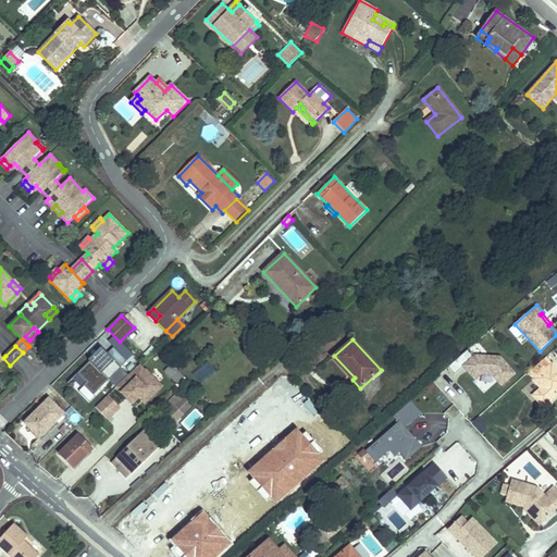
[(109,380),(115,387),(128,375),(121,368),(127,361),(113,347),(107,354),(102,358),(98,354),(77,373),(87,383),(84,385),(94,395),(109,380)]
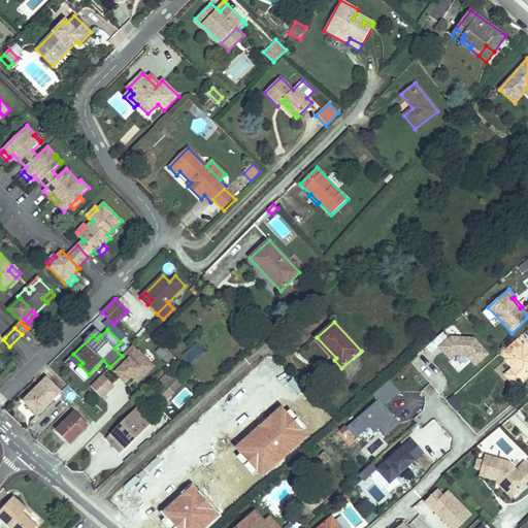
[(97,331),(93,335),(97,339),(101,335),(97,331)]
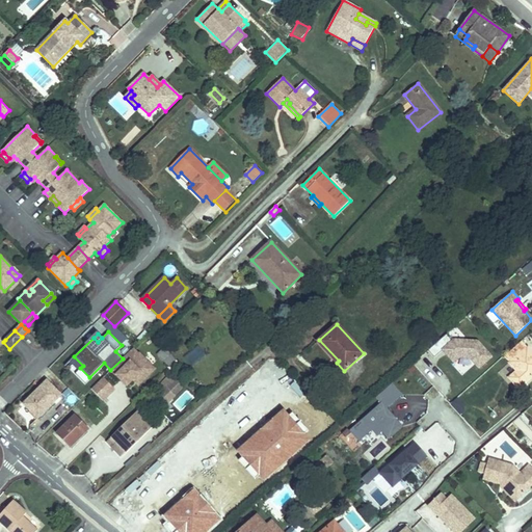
[(491,357),(478,342),(454,341),(448,334),(428,351),(434,358),(443,350),(453,363),(459,357),(470,357),(479,368),(491,357)]
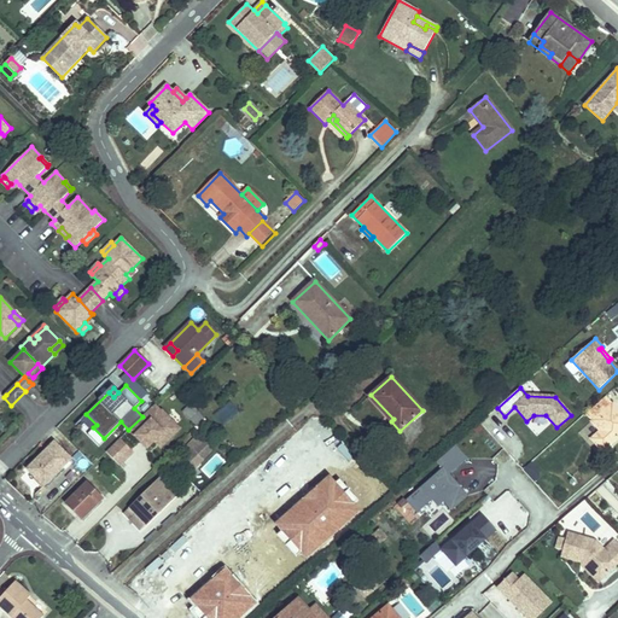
[(394,419),(371,395),(368,396),(391,421),(394,419)]
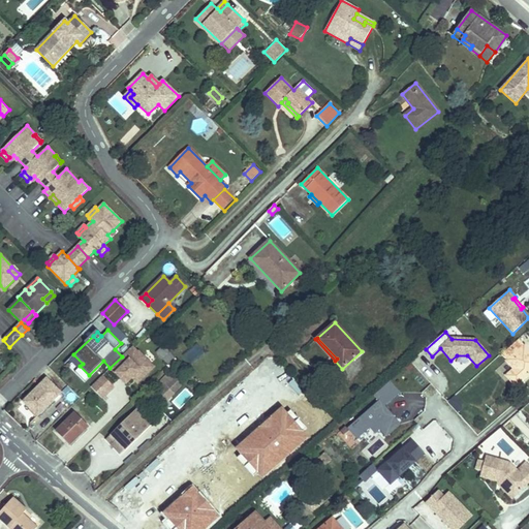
[(506,376),(516,386),(528,374),(528,349),(525,345),(522,347),(517,342),(504,352),(509,358),(506,360),(515,369),(506,376)]
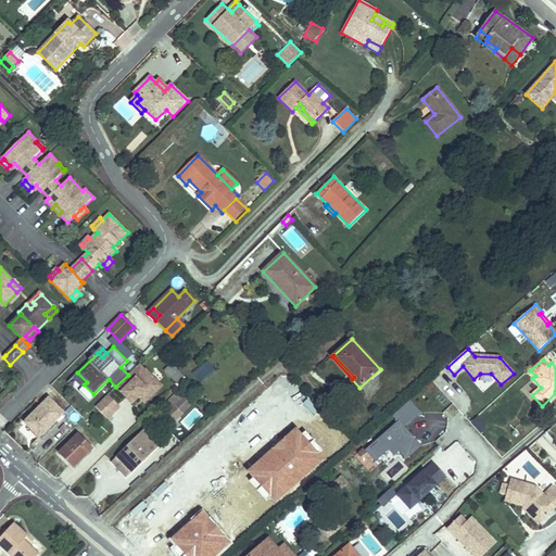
[(172,364),(165,370),(177,383),(185,377),(172,364)]
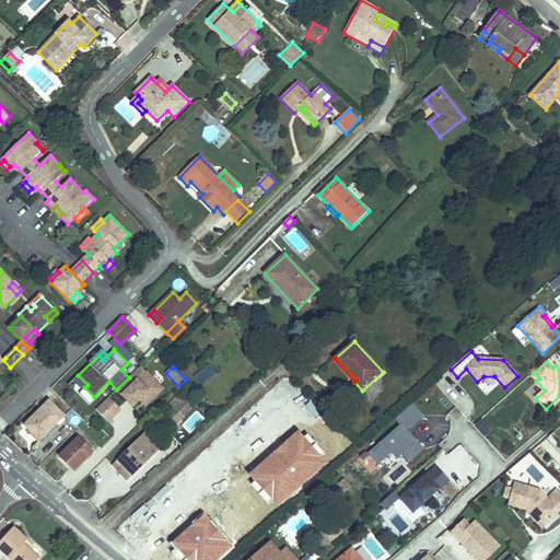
[(133,407),(140,400),(148,393),(151,396),(161,386),(147,372),(143,374),(138,369),(129,377),(116,389),(133,407)]
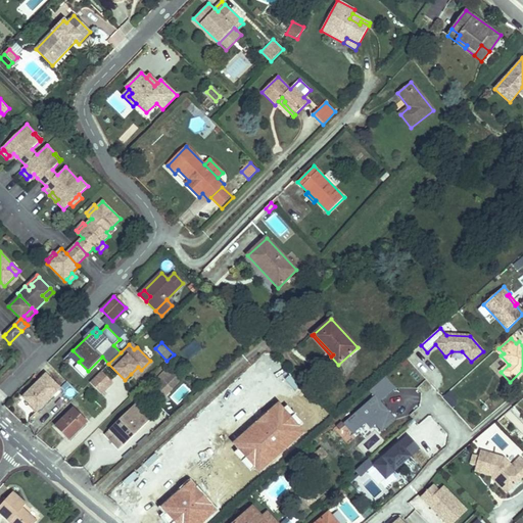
[(497,357),(490,367),(496,372),(505,363),(497,357)]
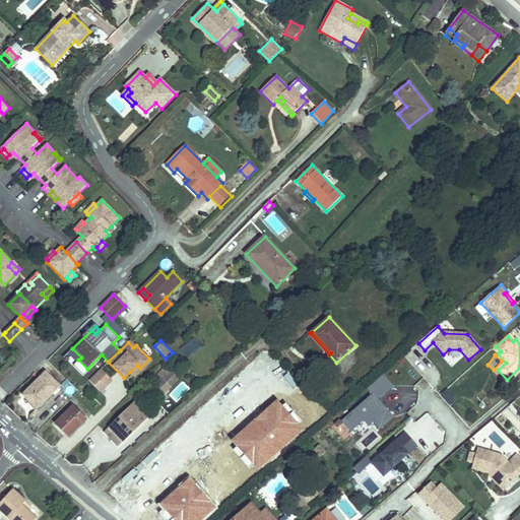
[(137,365),(130,372),(135,377),(151,362),(149,359),(140,368),(137,365)]
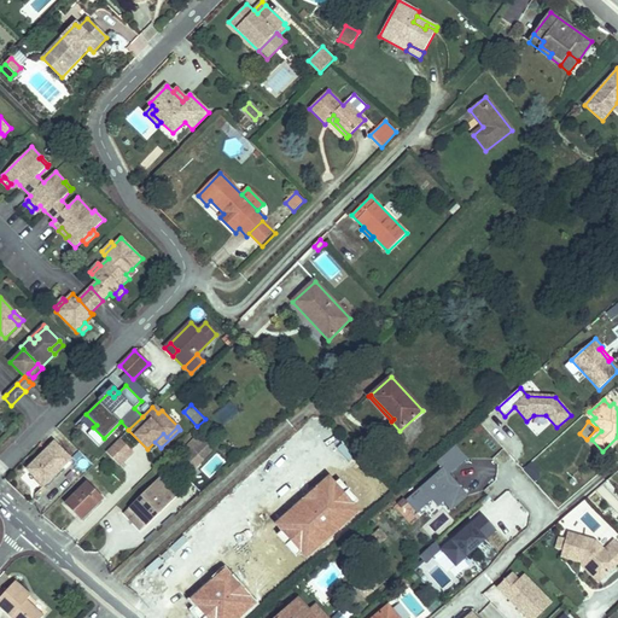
[(198,435),(181,452),(186,455),(182,459),(181,460),(184,462),(182,464),(191,472),(216,447),(207,438),(204,441),(198,435)]
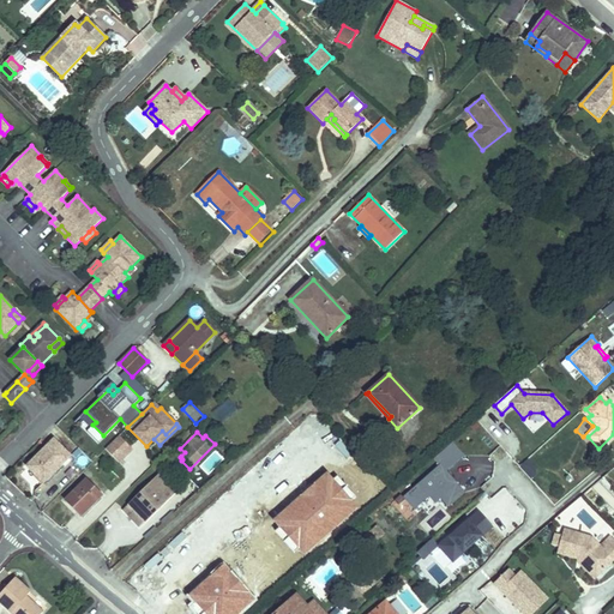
[(119,435),(106,449),(119,463),(132,450),(119,435)]
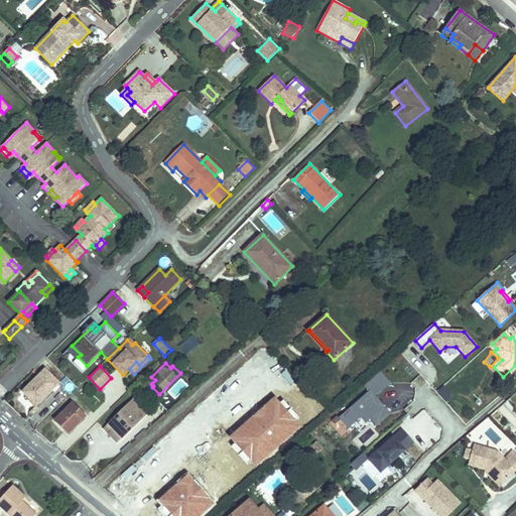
[(58,384),(45,370),(23,392),(36,406),(58,384)]
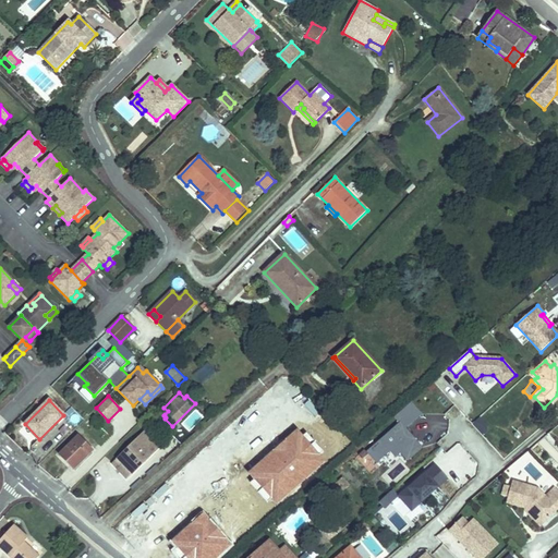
[(422,448),(404,428),(422,414),(411,402),(393,417),(399,423),(366,452),(376,463),(390,451),(396,458),(400,453),(408,461),(422,448)]
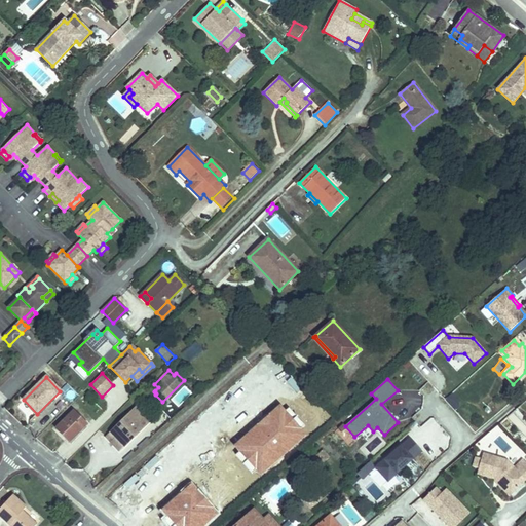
[(453,393),(446,400),(454,410),(461,405),(453,393)]
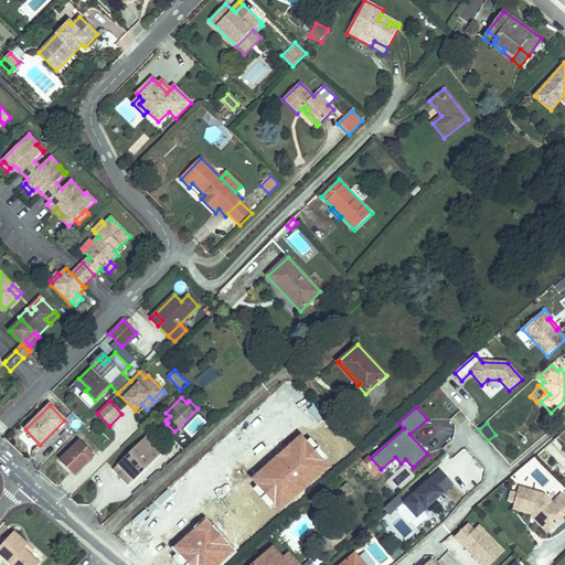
[(115,470),(129,484),(161,452),(147,438),(115,470)]
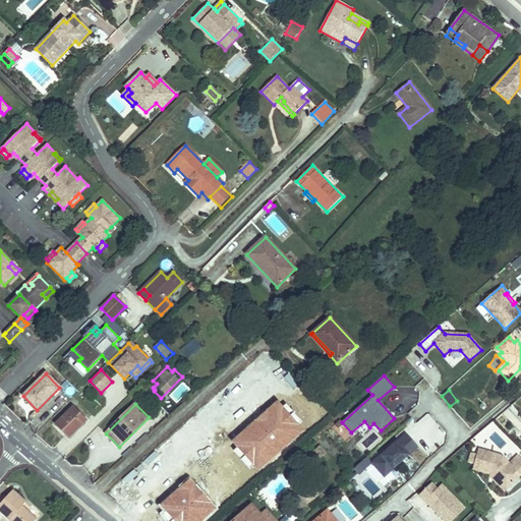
[(512,421),(517,416),(520,419),(520,409),(515,404),(505,415),(512,421)]
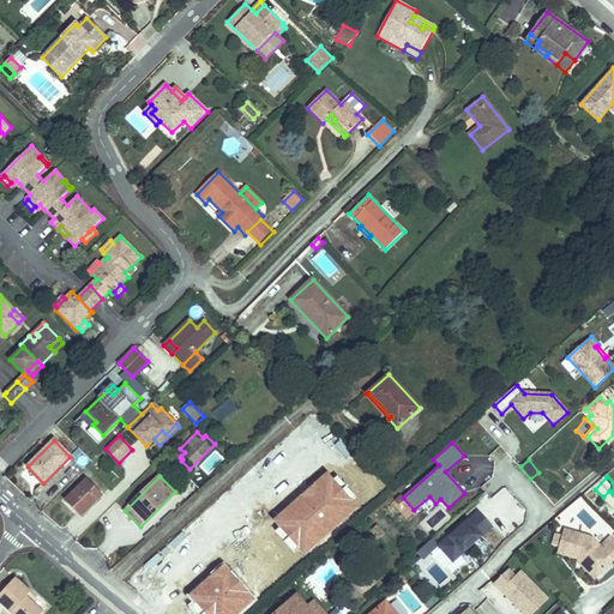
[(65,500),(82,517),(102,495),(86,480),(65,500)]
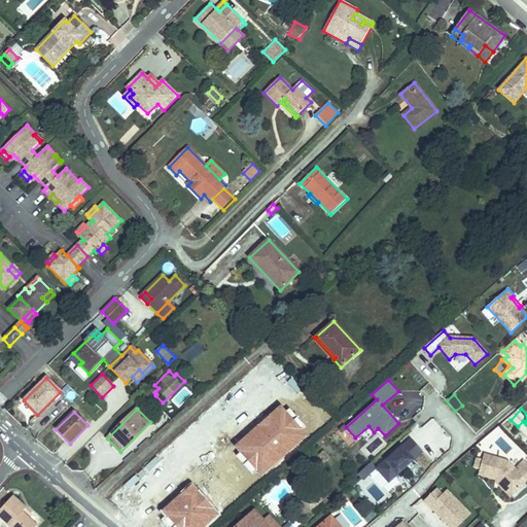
[(247,427),(239,418),(227,428),(236,436),(247,427)]
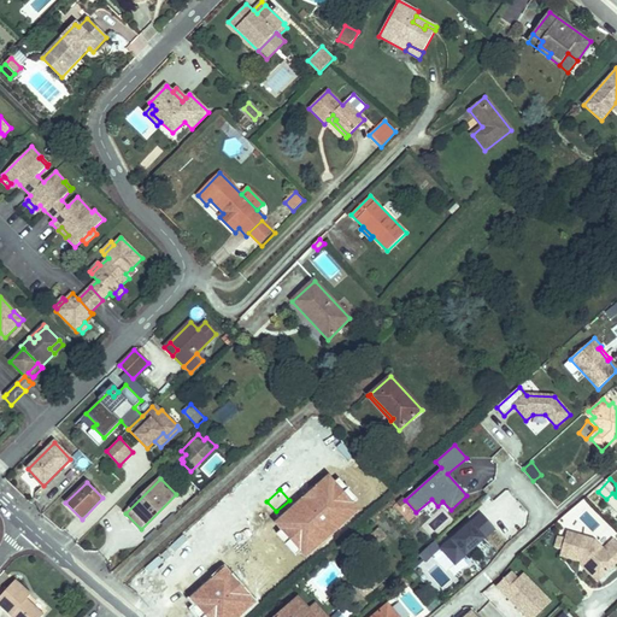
[(456,565),(495,529),(482,513),(452,540),(451,539),(440,548),(456,565)]
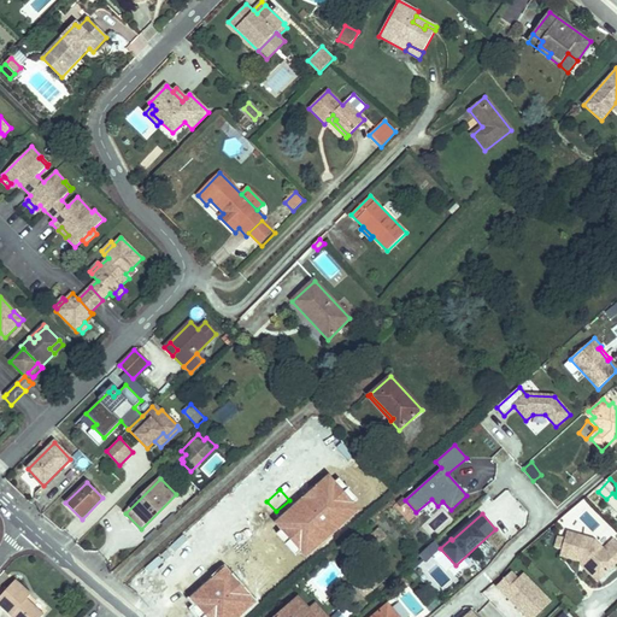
[(377,529),(369,536),(377,546),(386,538),(377,529)]
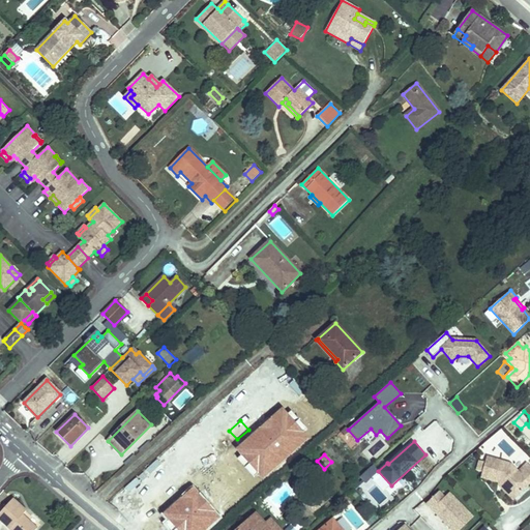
[(487,457),(486,463),(482,472),(480,478),(498,483),(499,480),(502,481),(517,497),(529,483),(529,466),(527,463),(518,471),(510,464),(487,457)]
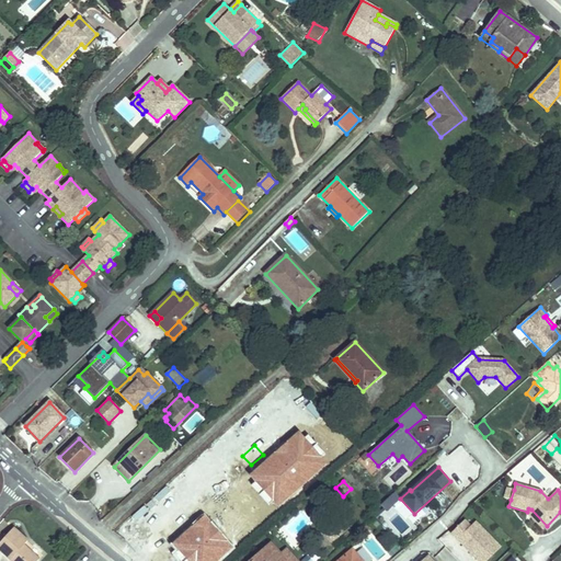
[(208,484),(187,503),(196,513),(198,511),(215,530),(235,514),(208,484)]
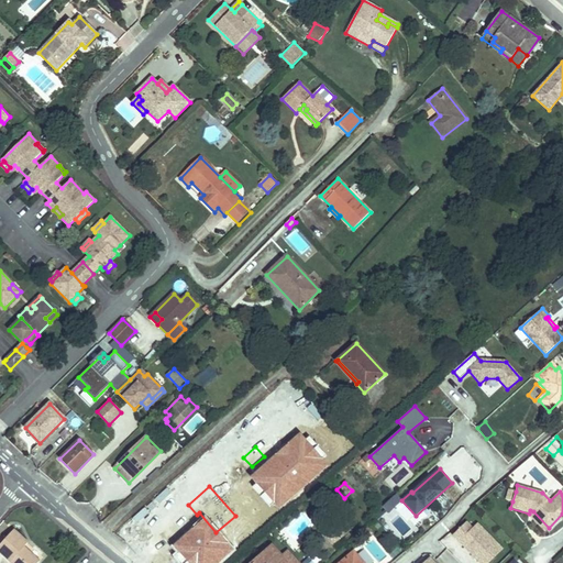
[(331,494),(339,503),(344,498),(337,489),(331,494)]
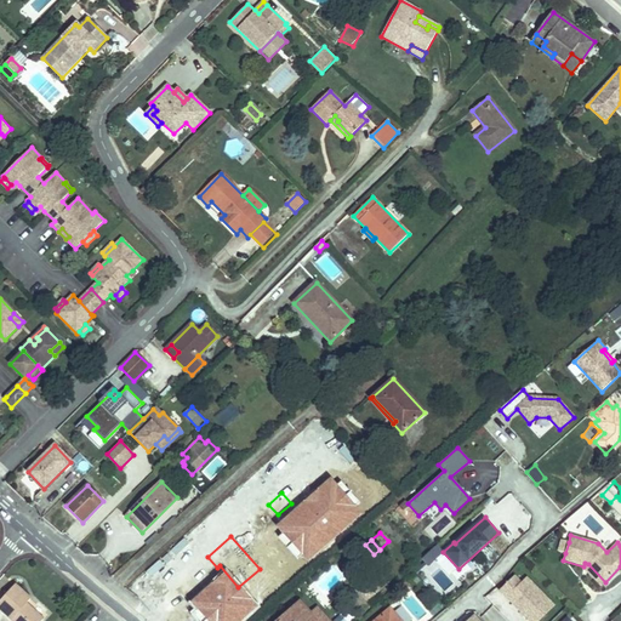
[(565,553),(569,542),(562,540),(558,552),(565,553)]
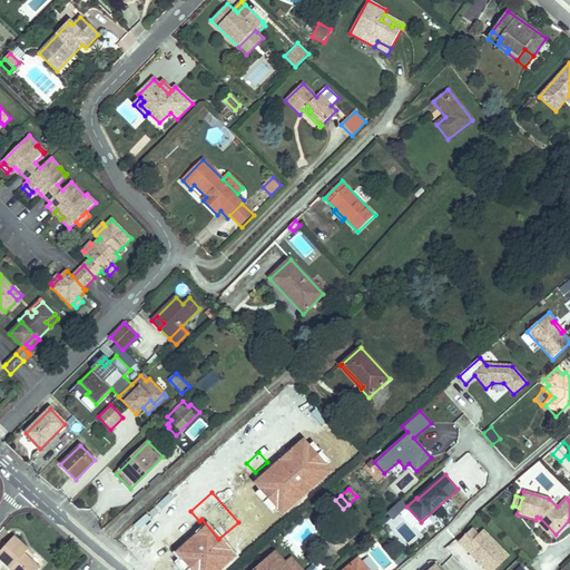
[(536,520),(536,521),(551,539),(556,534),(540,518),(537,517),(536,520)]
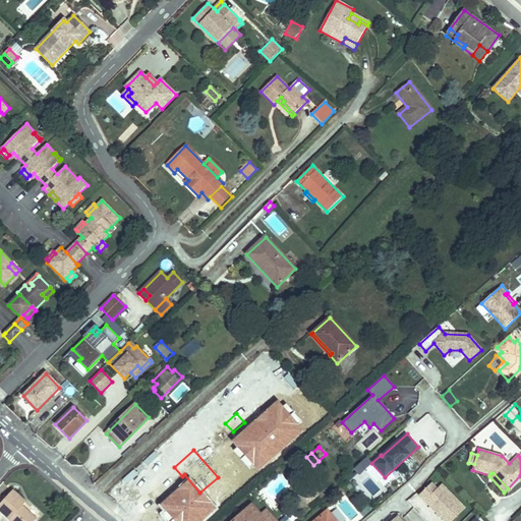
[(197,495),(199,493),(184,474),(182,476),(197,495)]
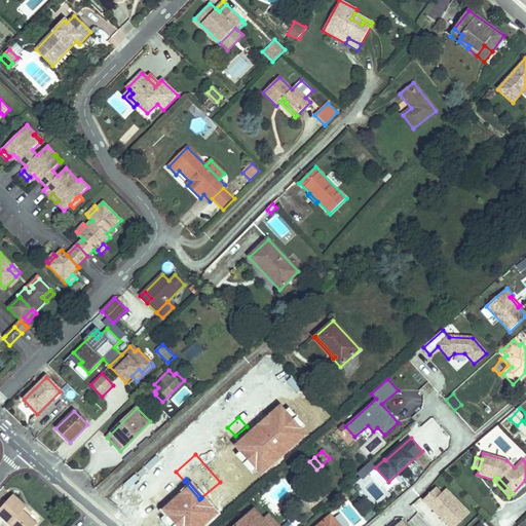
[(423,500),(427,504),(446,524),(463,508),(446,490),(442,494),(436,488),(423,500)]
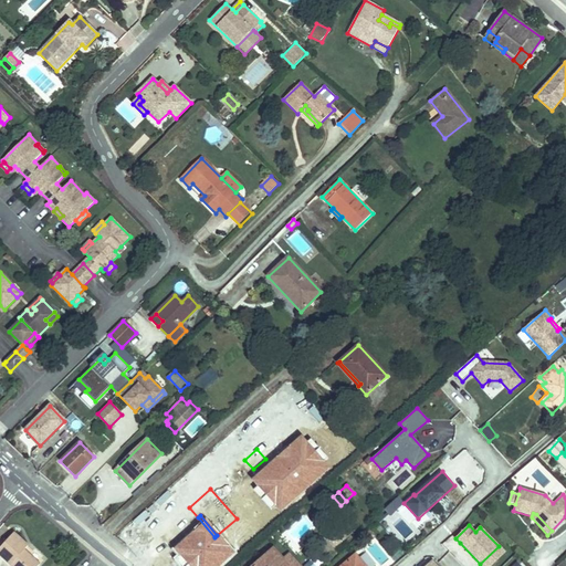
[(38,565),(40,565),(28,554),(27,555),(23,552),(24,551),(28,546),(13,533),(0,547),(0,554),(12,565),(38,565)]
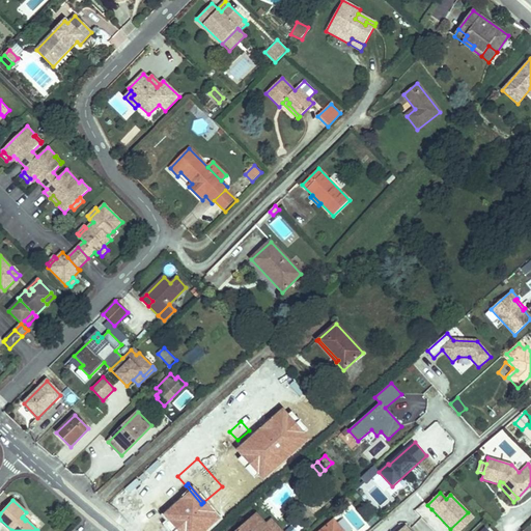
[(450,529),(452,530),(459,530),(474,518),(468,512),(450,529)]
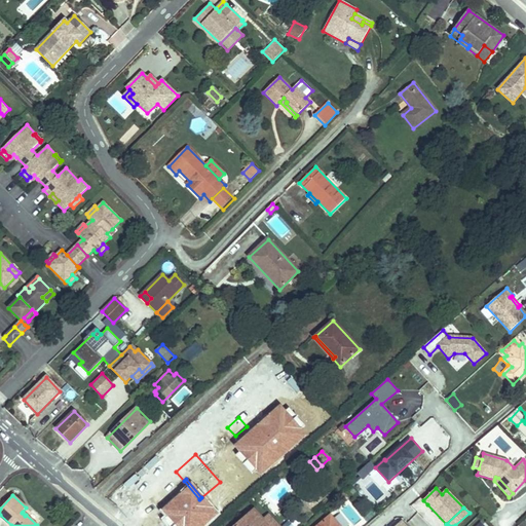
[(266,525),(254,511),(236,525),(266,525)]
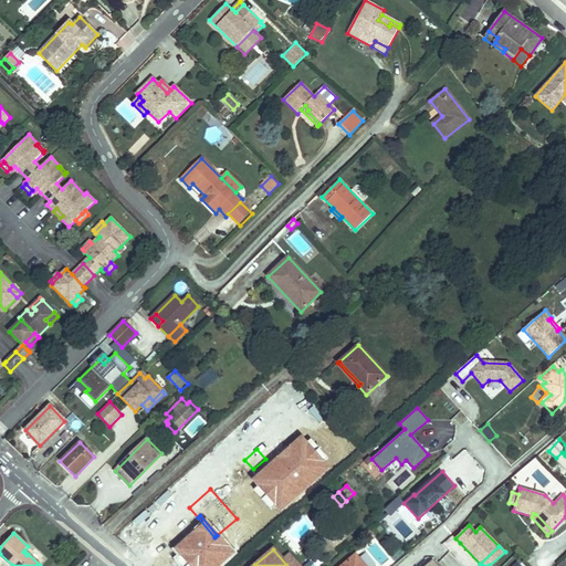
[(364,565),(355,556),(343,565),(364,565)]
